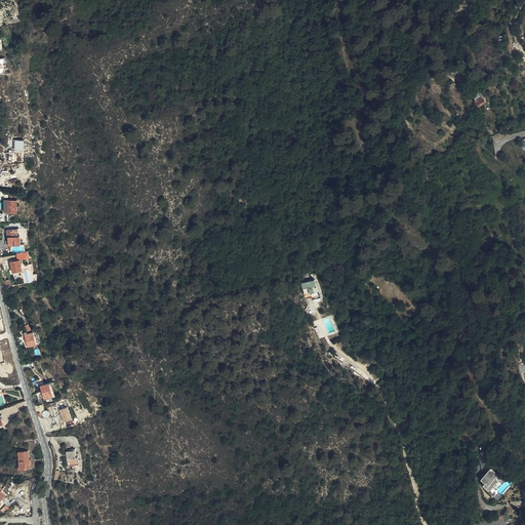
[(475,101),(478,105),(485,101),(483,96),(481,97),(477,92),(476,90),(474,92),(475,93),(473,94),(476,99),(475,101)]
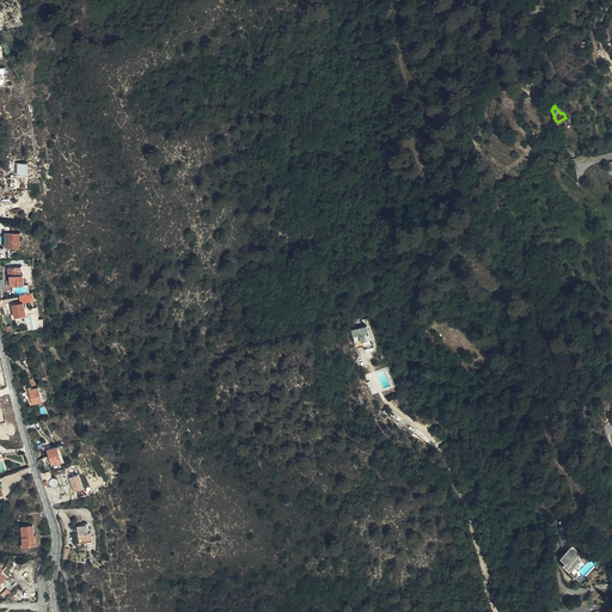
[(22,233),(10,233),(10,239),(7,238),(7,248),(22,248),(22,233)]
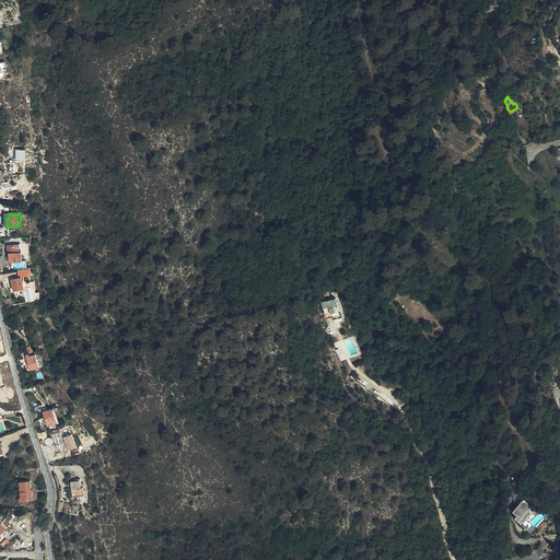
[(19,245),(8,245),(8,252),(9,252),(9,255),(9,260),(20,260),(21,252),(19,252),(19,245)]
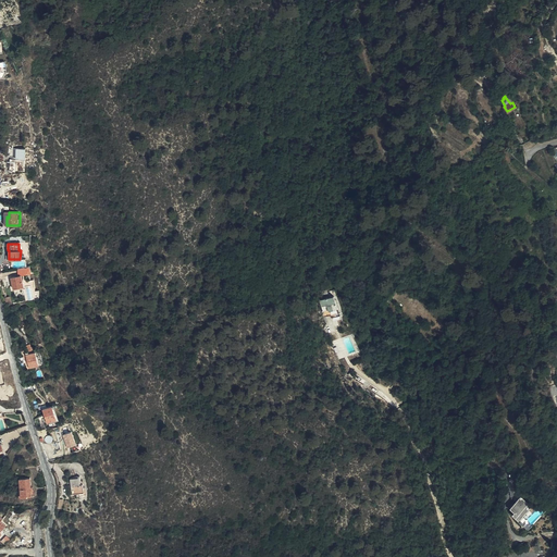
[(28,267),(17,269),(19,276),(11,279),(12,289),(23,288),(21,277),(31,275),(28,267)]
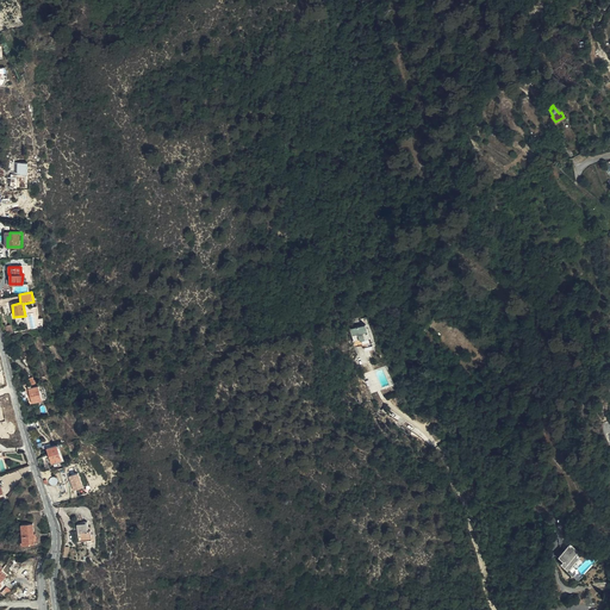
[(367,327),(358,329),(365,347),(367,347),(372,344),(367,327)]
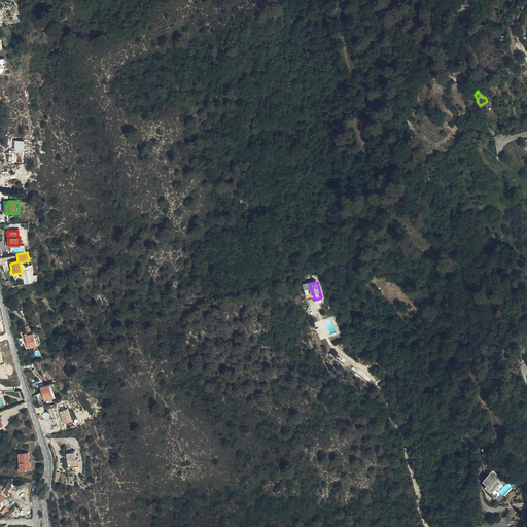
[(303,285),(312,301),(313,301),(315,300),(309,284),(303,285)]
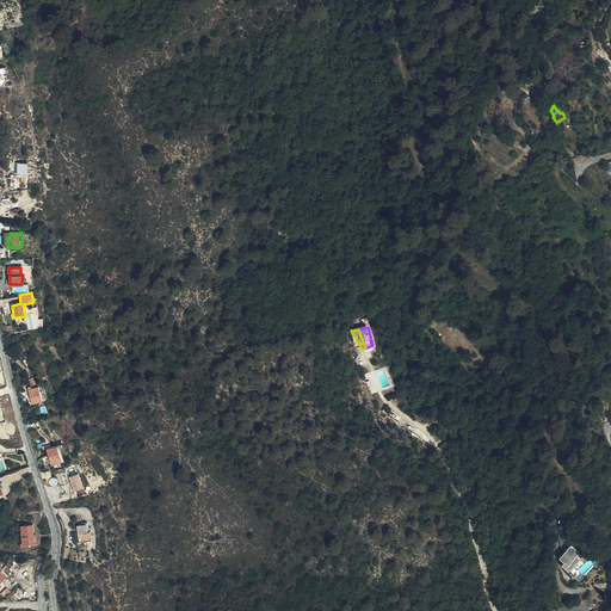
[(356,350),(362,349),(351,331),(356,350)]
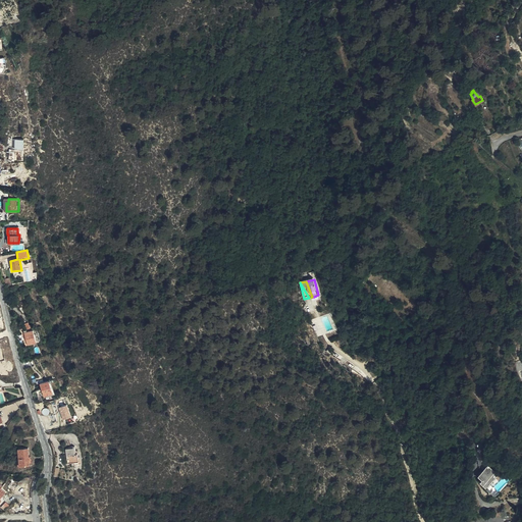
[(33,329),(24,331),(28,344),(36,341),(33,329)]
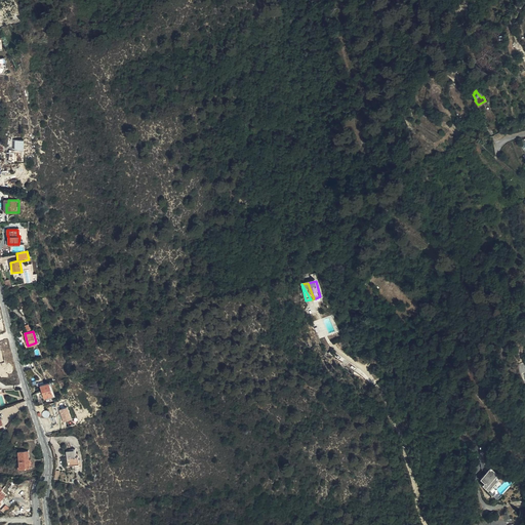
[(52,396),(49,385),(41,387),(45,398),(52,396)]
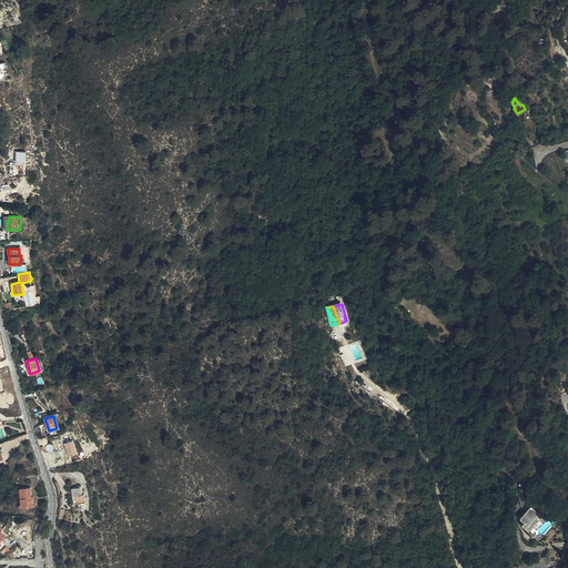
[(64,443),(69,456),(79,453),(74,439),(64,443)]
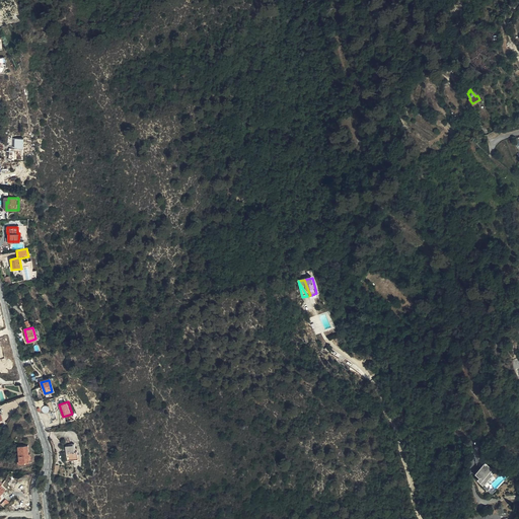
[(27,444),(17,444),(18,461),(28,461),(27,444)]
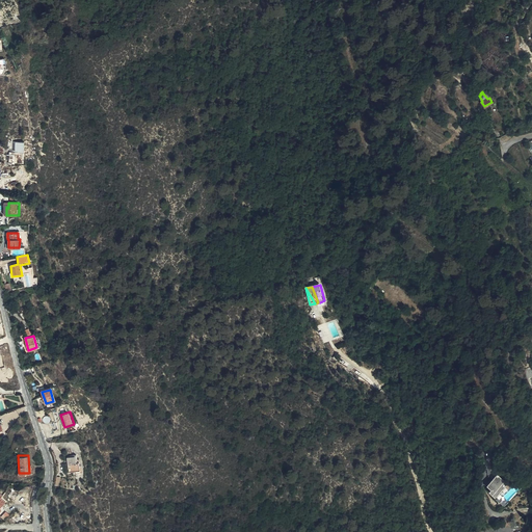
[(68,474),(70,473),(73,472),(80,471),(78,463),(75,463),(74,455),(64,457),(68,474)]
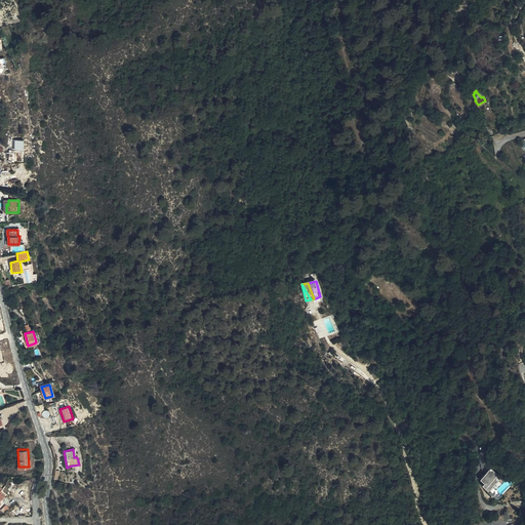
[(503,479),(491,467),(481,477),(484,481),(483,483),(489,489),(499,479),(501,481),(503,479)]
